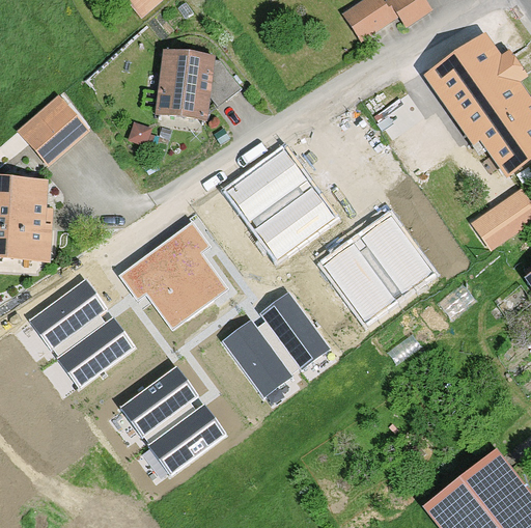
[(123,0),(141,18),(162,0),(123,0)]
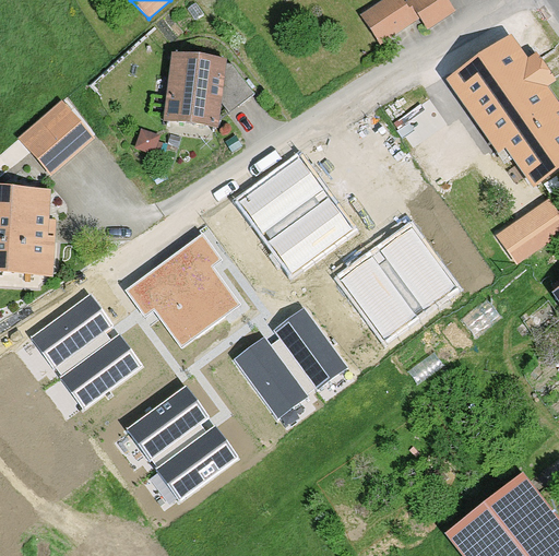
[(387,0),(363,18),(385,47),(421,20),(431,33),(458,13),(447,0),(414,0),(408,4),(405,0),(387,0)]
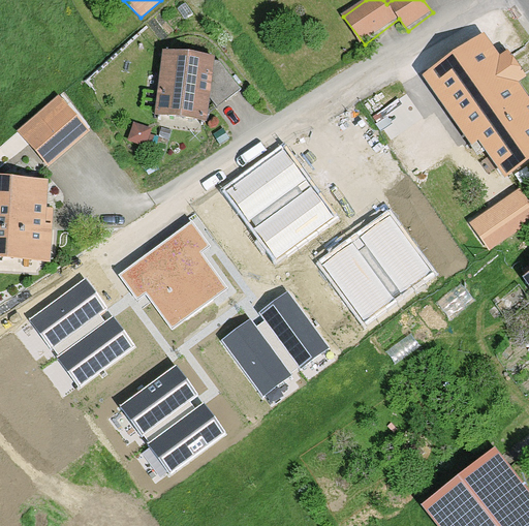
[(486,38),(426,82),(476,151),(485,146),(510,182),(528,168),(528,96),(522,87),(528,81),(528,79),(511,55),(501,61),(486,38)]
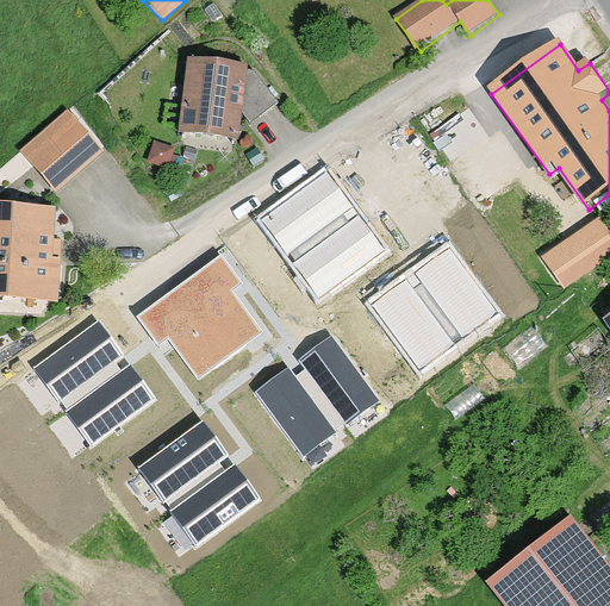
[(254,70),(192,62),(181,138),(243,147),(254,70)]
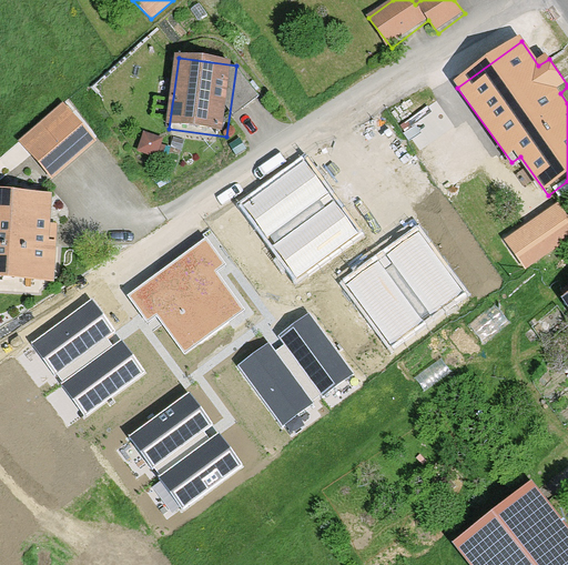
[(72,111),(28,150),(53,180),(99,141),(72,111)]
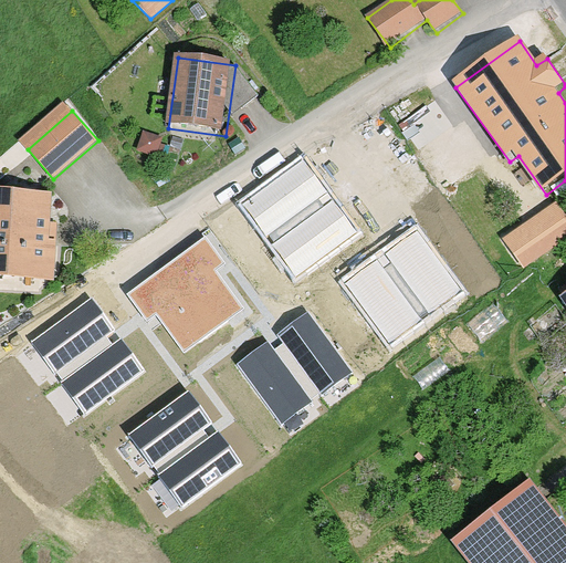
[(356,228),(302,156),(242,200),(295,273),(356,228)]
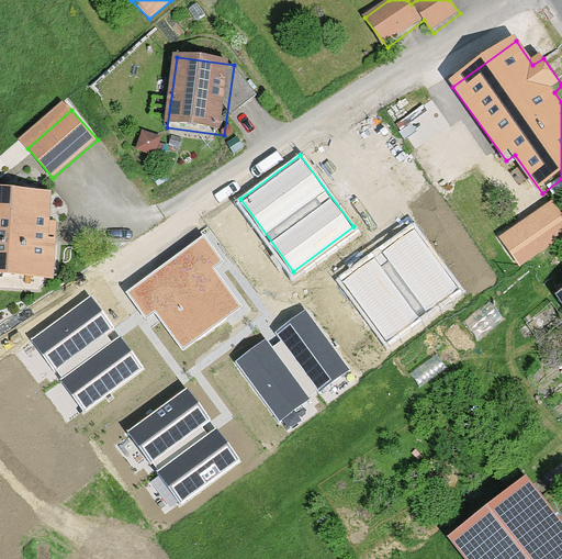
[(0,193),(0,279),(57,283),(62,224),(52,224),(53,198),(0,193)]
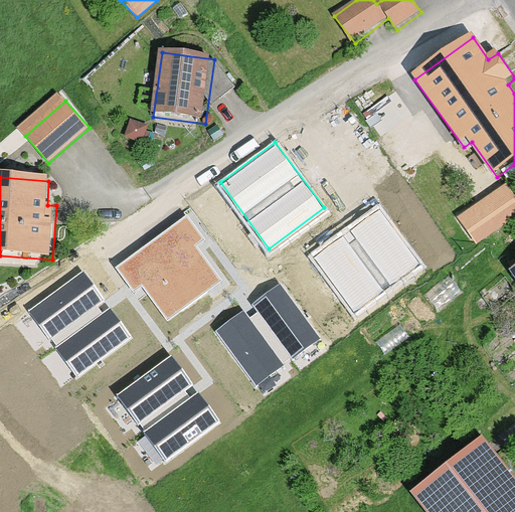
[(514,193),(511,188),(482,207),(496,227),(514,214),(514,193)]
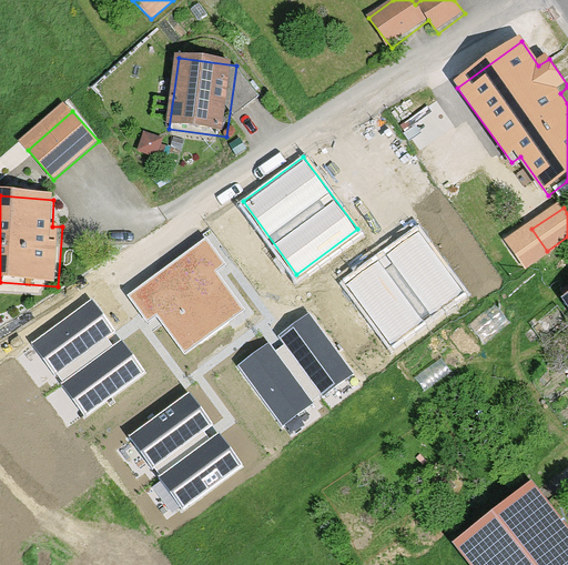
[(464,290),(417,228),(345,281),(391,343),(464,290)]
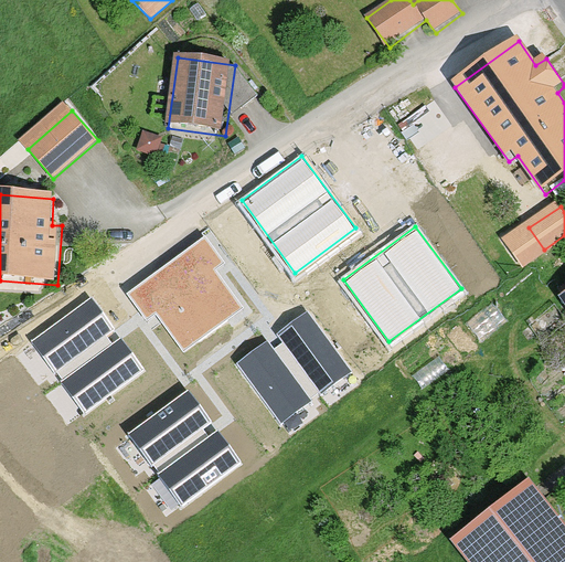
[(204,233),(127,292),(146,317),(155,310),(183,350),(244,305),(214,266),(224,260),(204,233)]
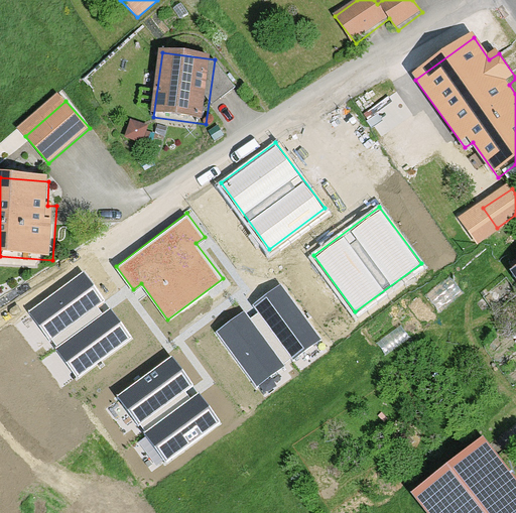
[(105,298),(84,269),(28,309),(49,338),(105,298)]
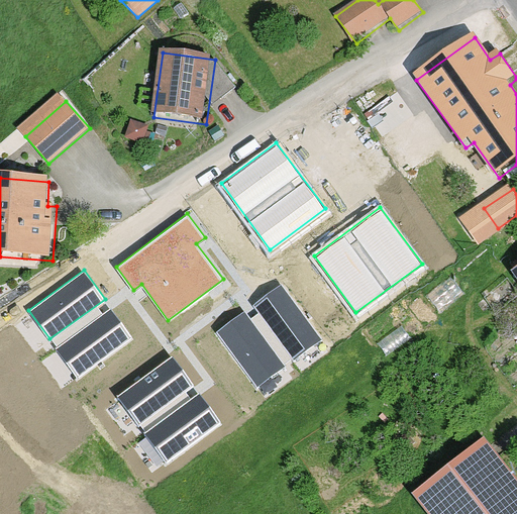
[(323,338),(282,282),(215,329),(257,387),(323,338)]
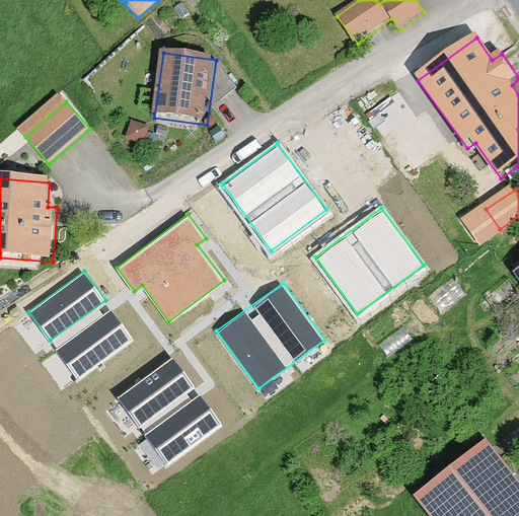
[(509,288),(494,298),(503,310),(518,300),(509,288)]
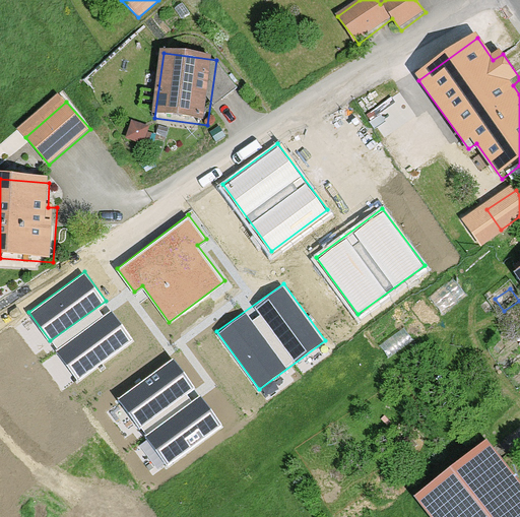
[(131,337),(110,308),(55,348),(76,378),(131,337)]
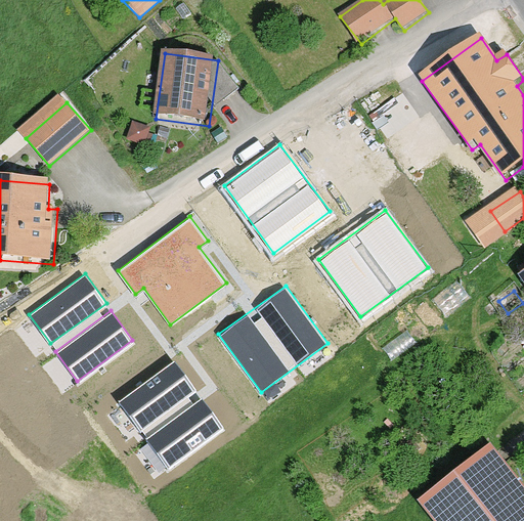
[(523,310),(511,320),(522,336),(523,334),(523,310)]
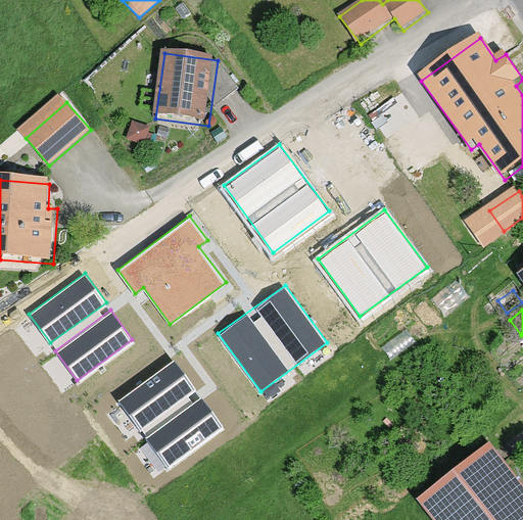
[(194,387),(173,359),(117,399),(139,428),(194,387)]
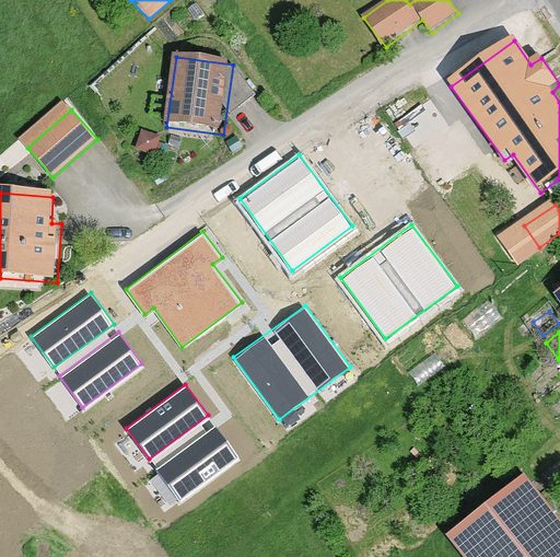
[(237,455),(214,425),(155,468),(178,499),(237,455)]
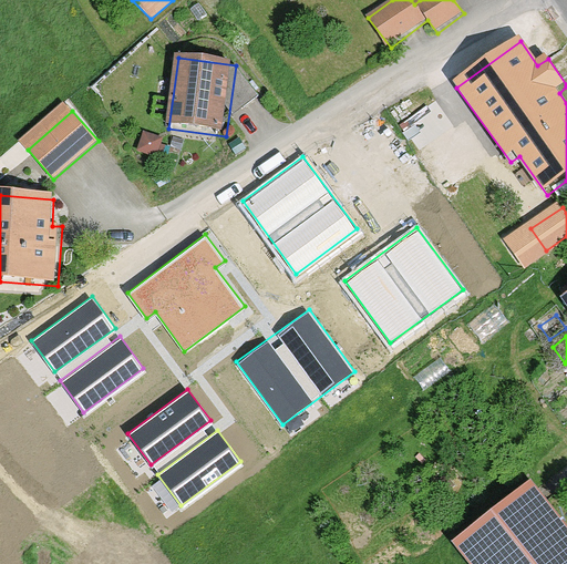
[(456,549),(468,563),(566,563),(566,523),(537,485),(456,549)]
